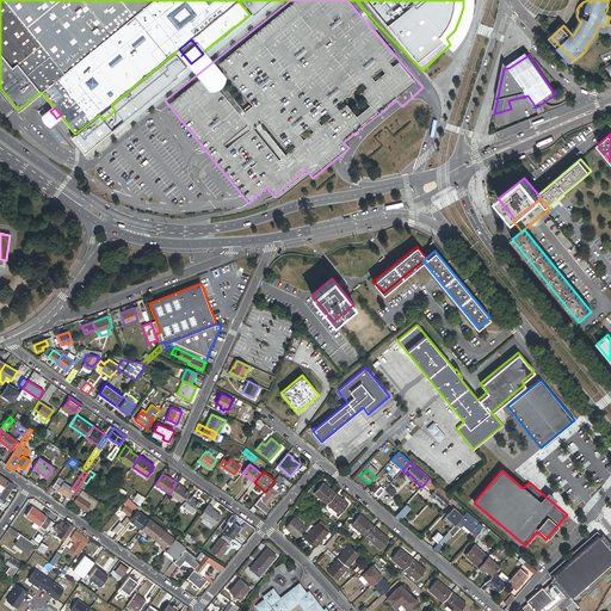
[(63,482),(59,479),(53,487),(55,489),(57,492),(63,482)]
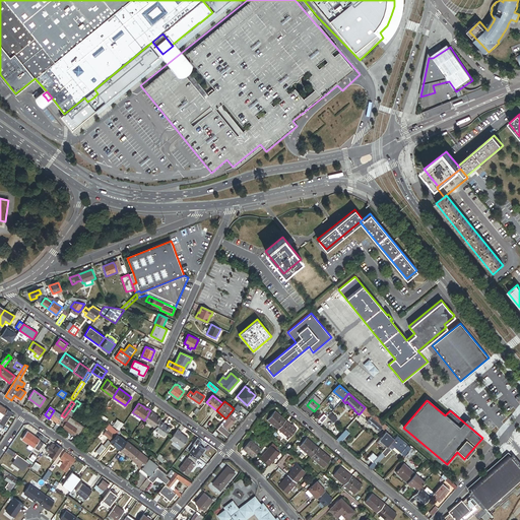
[(384,430),(387,427),(365,407),(362,411),(366,415),(368,417),(366,419),(367,420),(369,423),(372,426),(378,431),(381,428),(384,430)]
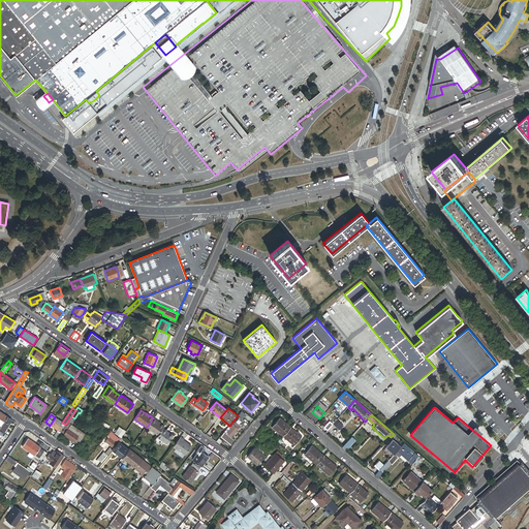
[(12,421),(7,417),(1,426),(0,428),(0,439),(3,436),(2,435),(12,421)]
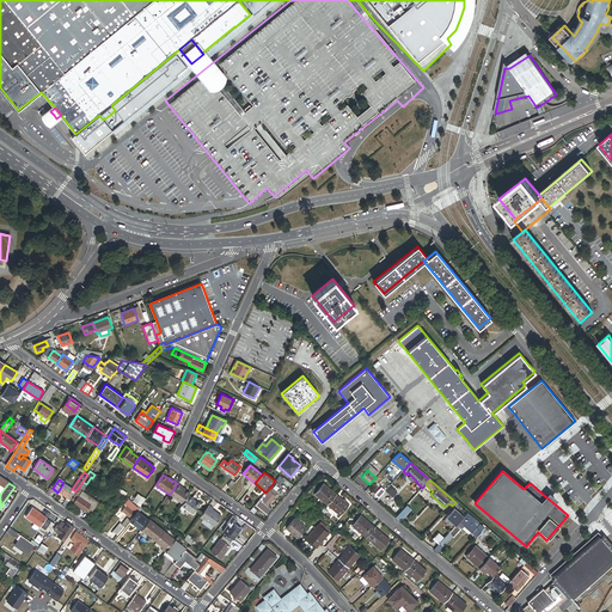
[(63,483),(57,493),(67,499),(68,500),(74,490),(72,489),(63,483)]
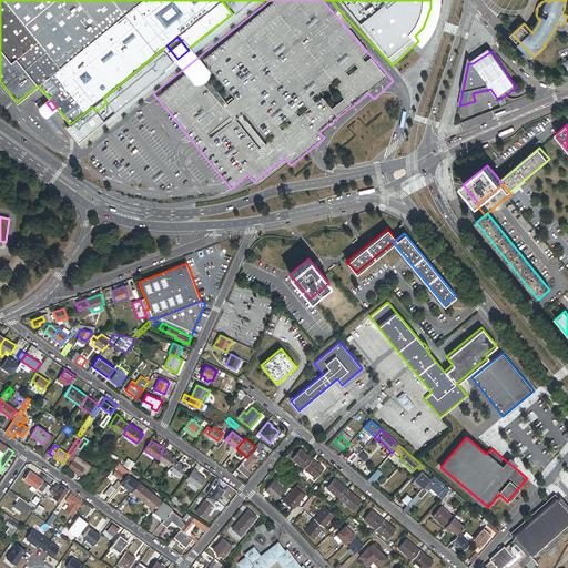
[(164,448),(158,459),(170,467),(175,460),(176,458),(172,455),(168,453),(169,452),(164,448)]
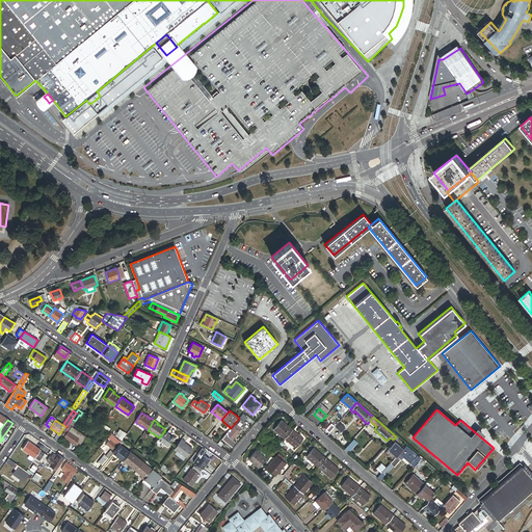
[(283,437),(291,428),(280,420),(272,429),(283,437)]
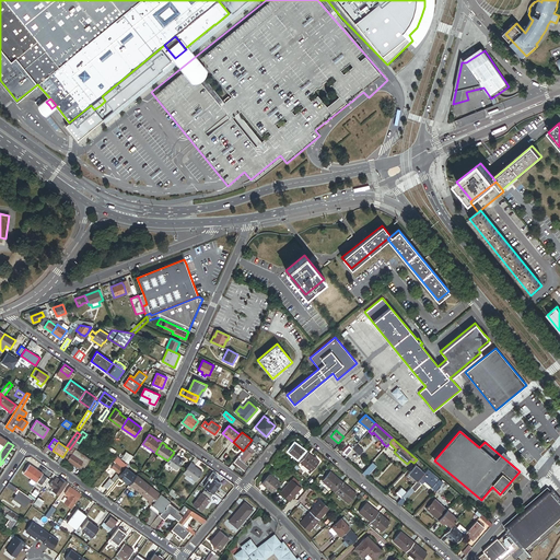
[(82,471),(91,461),(76,450),(79,445),(76,443),(65,459),(82,471)]
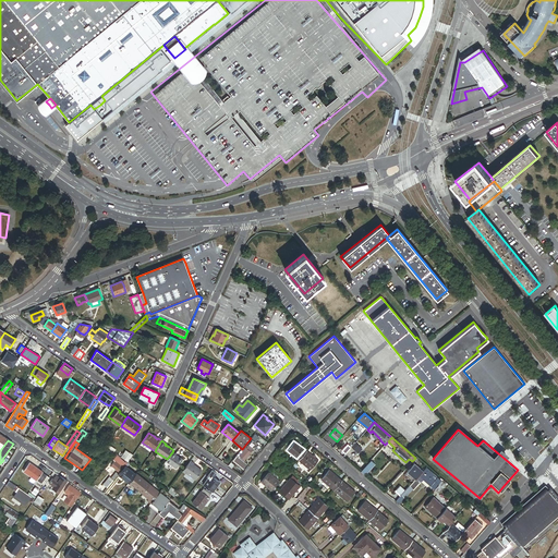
[(342,451),(346,453),(352,446),(350,444),(349,446),(348,445),(342,451)]
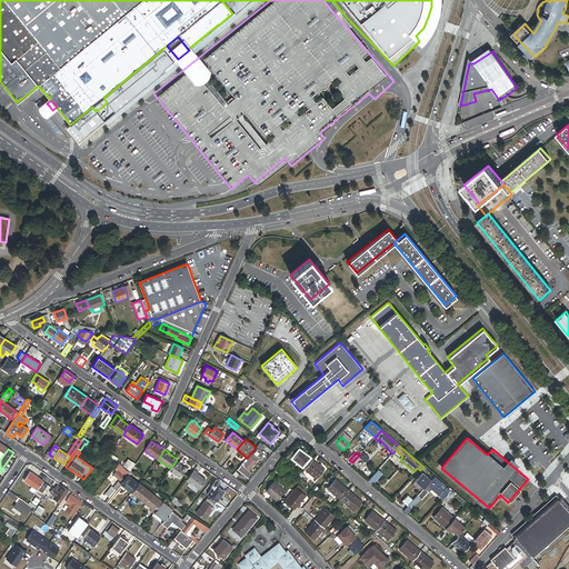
[(245,466),(249,469),(256,461),(255,460),(251,458),(245,466)]
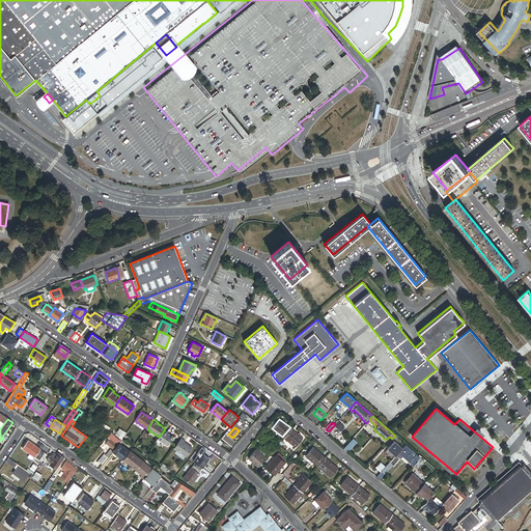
[(296,432),(290,427),(282,437),(292,446),(301,437),(298,434),(296,432)]
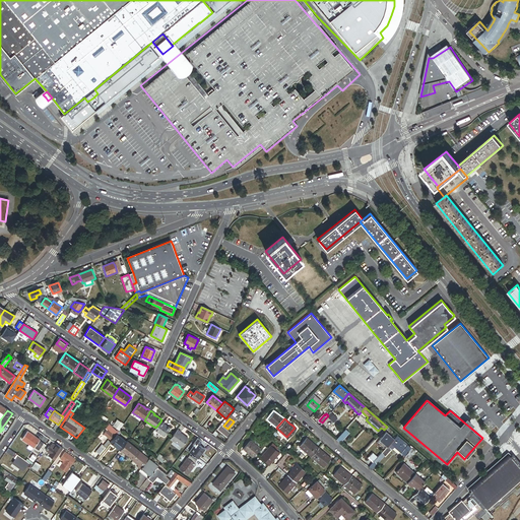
[(171,429),(160,421),(155,428),(154,430),(165,437),(171,429)]
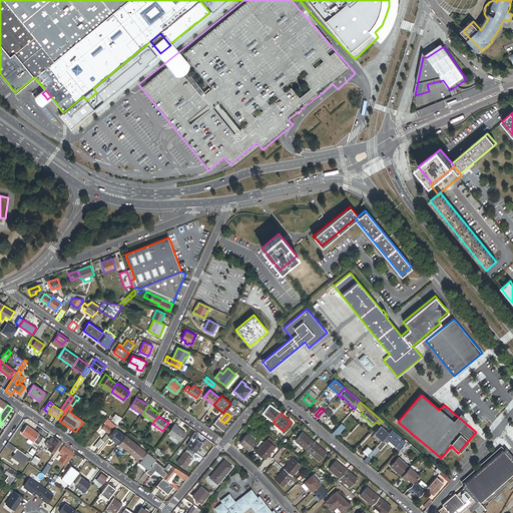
[(117,426),(116,425),(116,426),(107,419),(104,423),(105,424),(102,429),(109,435),(112,432),(115,429),(117,426)]
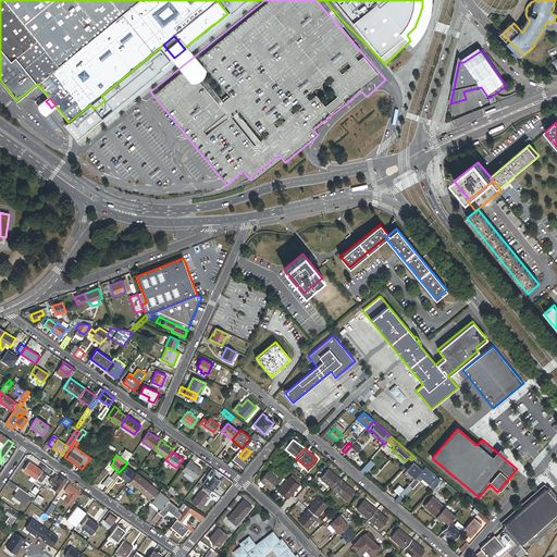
[(236,456),(233,459),(239,466),(242,467),(243,468),(246,463),(243,461),(244,460),(244,459),(239,456),(238,457),(236,456)]
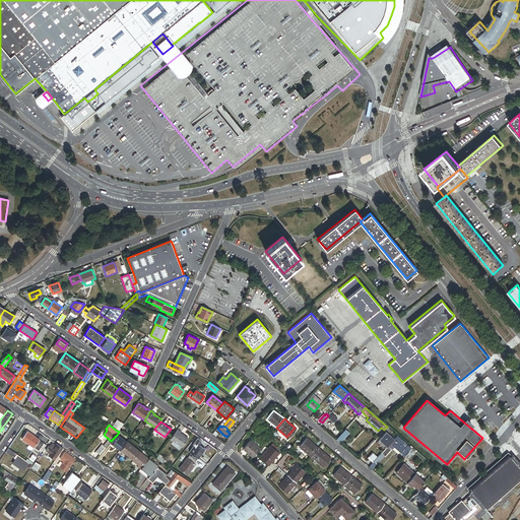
[(389,428),(387,427),(384,430),(386,432),(379,439),(387,446),(396,436),(388,429),(389,428)]
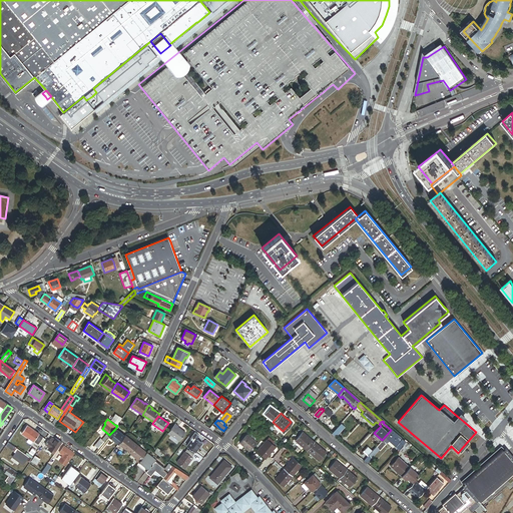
[(341,423),(332,434),(336,437),(345,427),(341,423)]
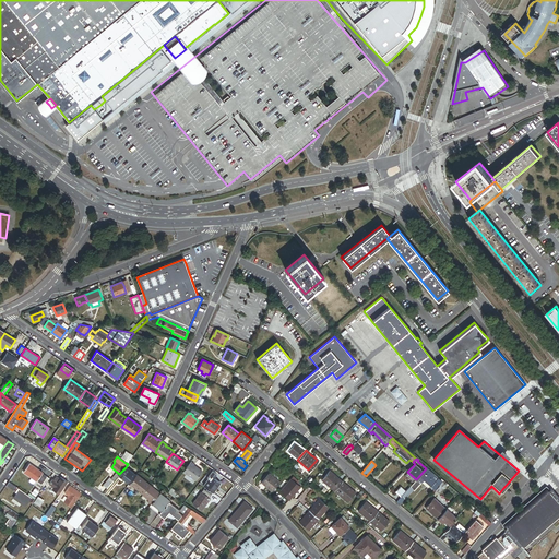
[(188,466),(182,473),(187,475),(195,480),(203,472),(194,465),(194,464),(191,462),(188,466)]
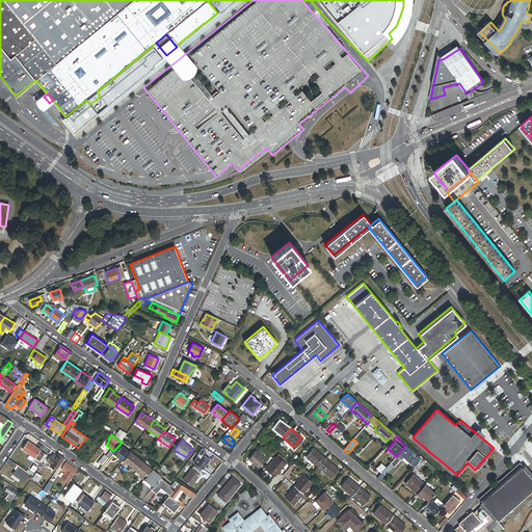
[(34,457),(40,451),(40,450),(28,442),(22,450),(34,458),(34,457)]
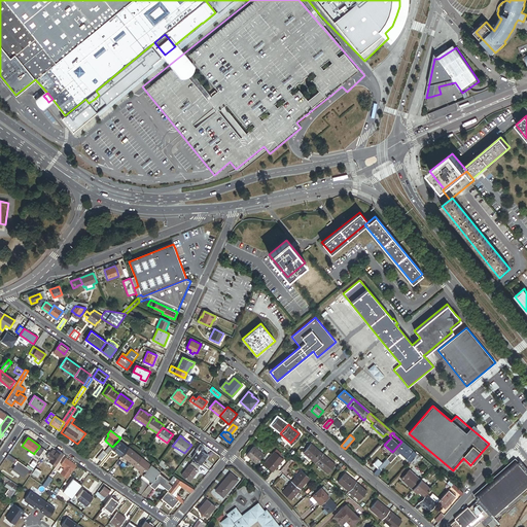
[(118,441),(115,444),(112,449),(121,456),(128,449),(118,441)]
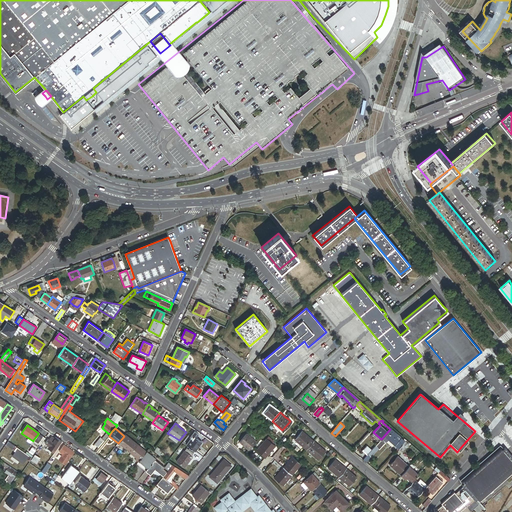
[(258,437),(261,433),(254,428),(251,432),(258,437)]
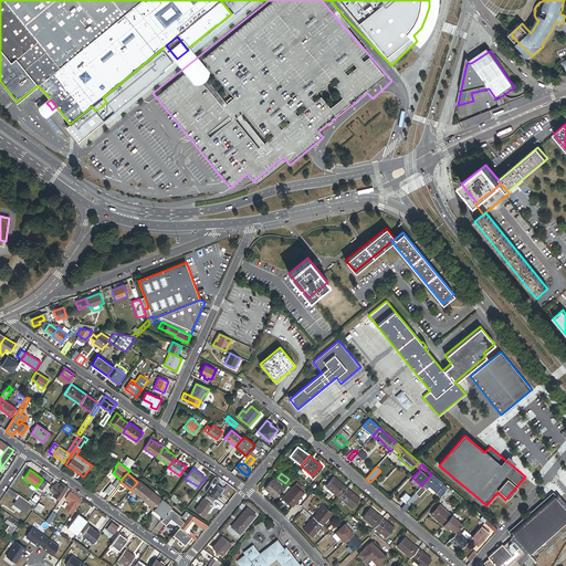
[(447,488),(448,488),(431,474),(421,485),(425,488),(428,485),(436,492),(440,496),(447,488)]
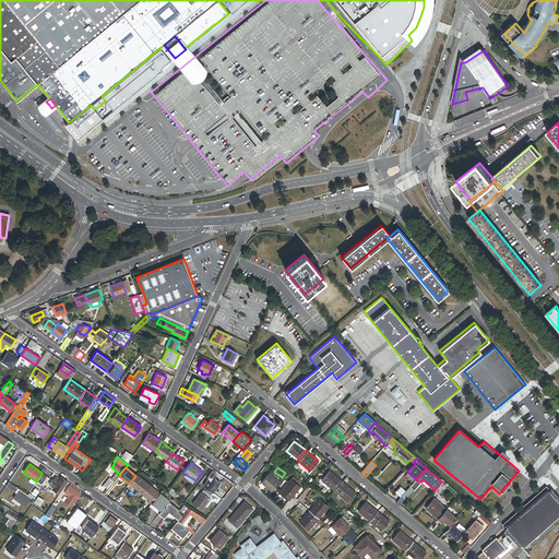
[(332,490),(341,480),(328,470),(319,479),(332,490)]
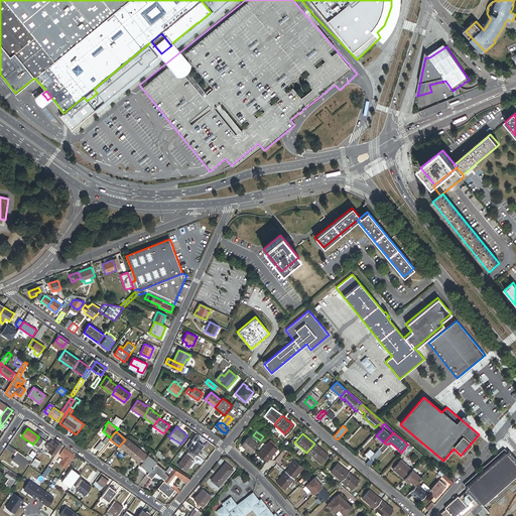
[(199,436),(197,434),(191,441),(192,442),(195,444),(198,441),(200,437),(199,436)]
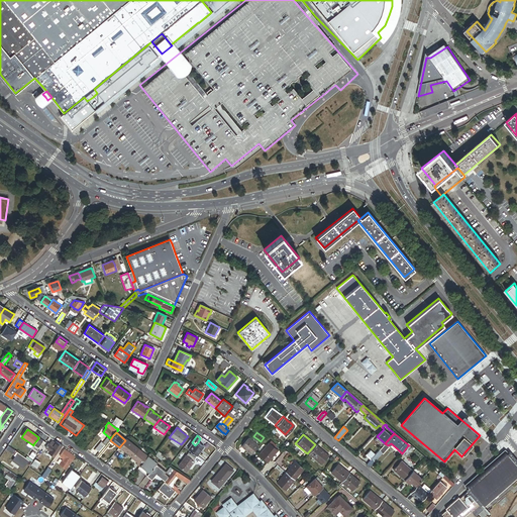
[(240,446),(250,454),(257,445),(247,437),(240,446)]
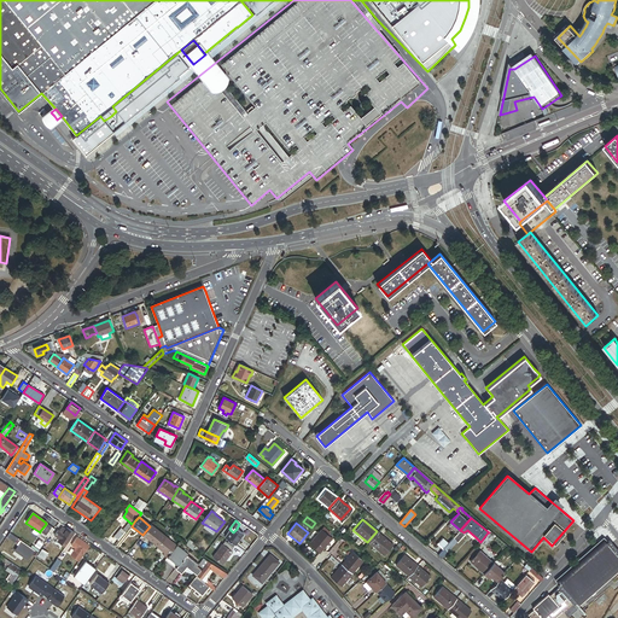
[(40,531),(45,535),(51,528),(46,524),(40,531)]
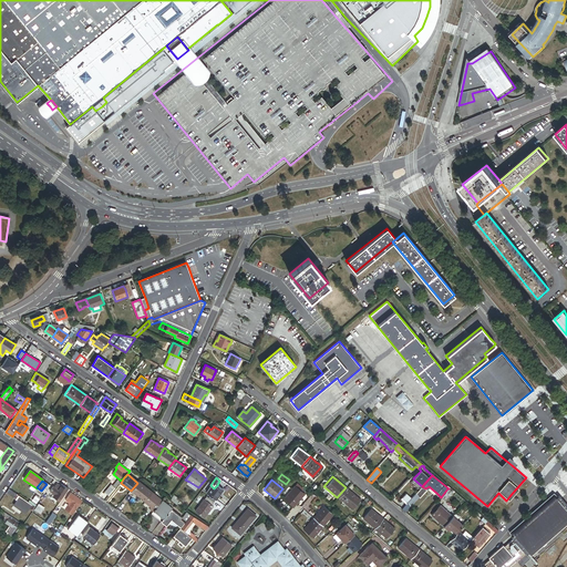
[(109,496),(121,483),(117,481),(113,486),(111,485),(104,493),(109,496)]
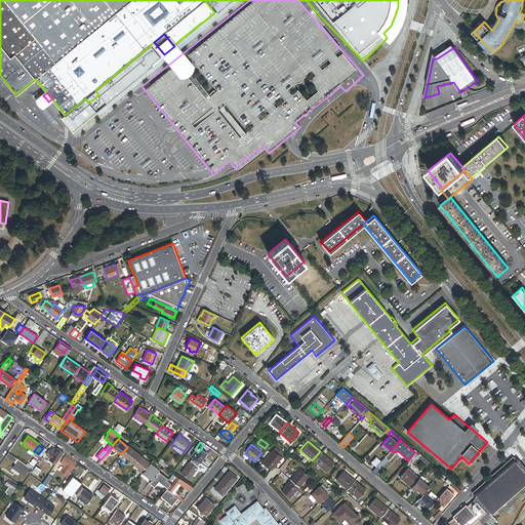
[(140,456),(128,446),(127,447),(121,454),(134,465),(140,456)]
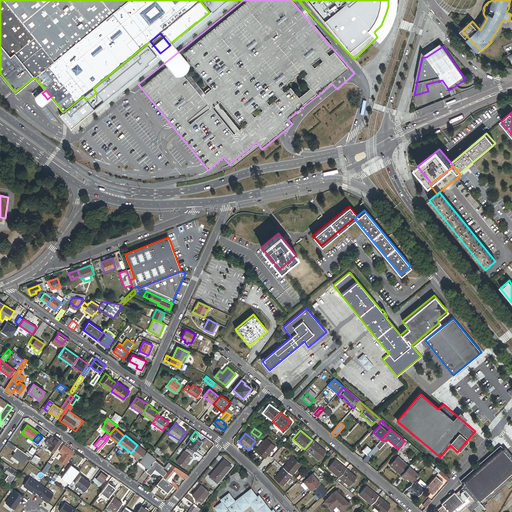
[(62,442),(55,437),(54,439),(52,442),(48,440),(45,444),(49,446),(51,448),(55,451),(58,447),(60,444),(62,442)]
